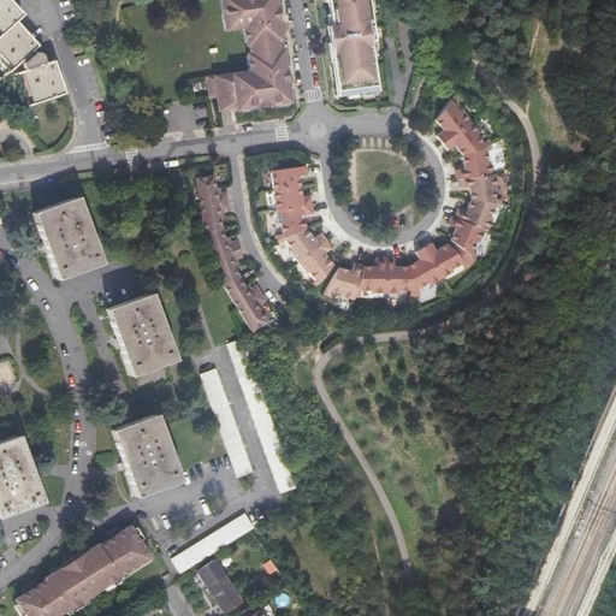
[(23,105),(64,92),(53,60),(43,63),(40,52),(37,51),(36,51),(34,52),(31,48),(36,43),(15,18),(21,13),(9,0),(0,0),(0,66),(5,72),(4,73),(6,77),(10,73),(12,73),(23,105)]
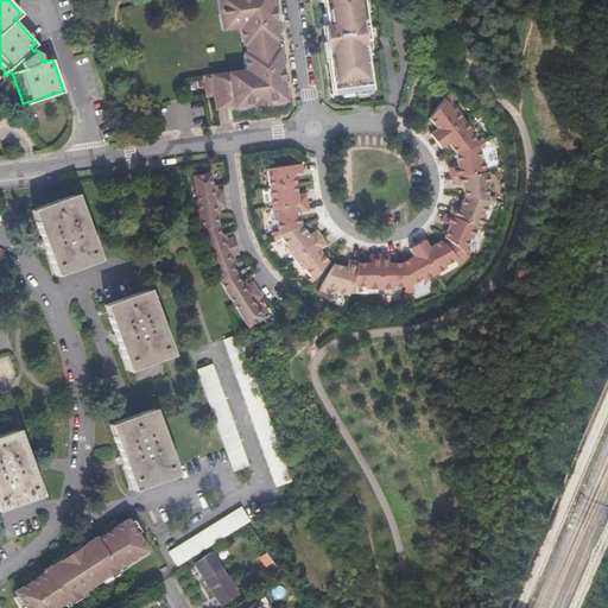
[(229,106),(229,111),(283,105),(277,52),(271,51),(271,40),(274,36),(270,0),(216,0),(220,29),(239,27),(240,42),(246,43),(247,55),(245,55),(242,57),(244,70),(201,75),(201,78),(202,89),(210,88),(210,95),(213,107),(229,106)]
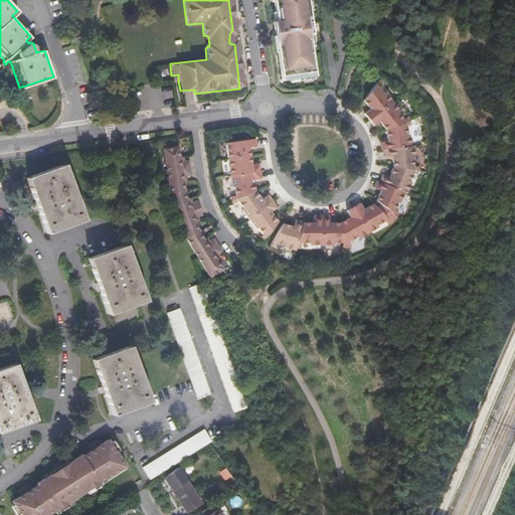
[(276,27),(273,27),(273,33),(275,33),(276,36),(274,37),(276,56),(279,79),(313,75),(308,32),(311,32),(307,0),(273,0),(276,22),(276,27)]
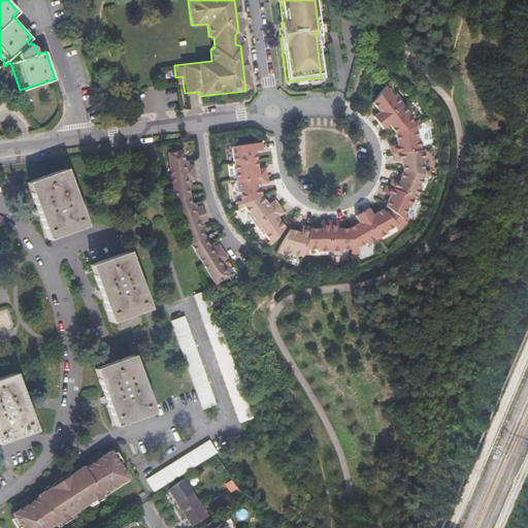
[(73,34),(69,35),(71,41),(72,45),(81,43),(78,32),(73,34)]
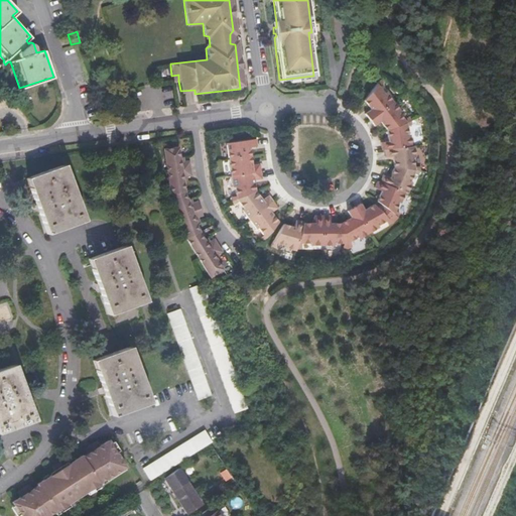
[(368,114),(373,121),(398,104),(391,94),(389,95),(384,88),(382,86),(370,104),(374,110),(368,114)]
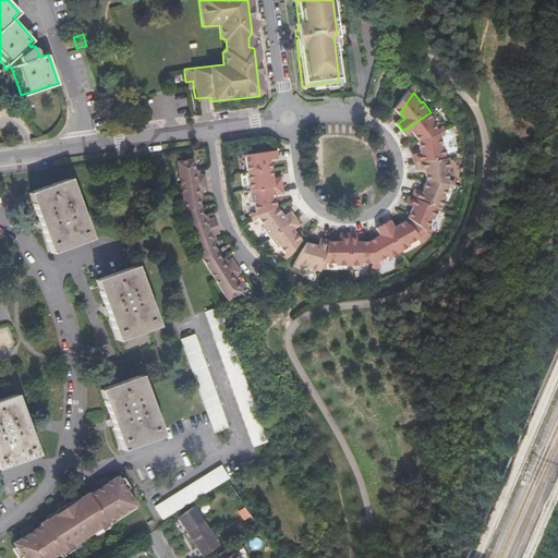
[(431,112),(403,131),(408,138),(415,134),(422,143),(444,134),(443,132),(436,123),(437,122),(431,112)]
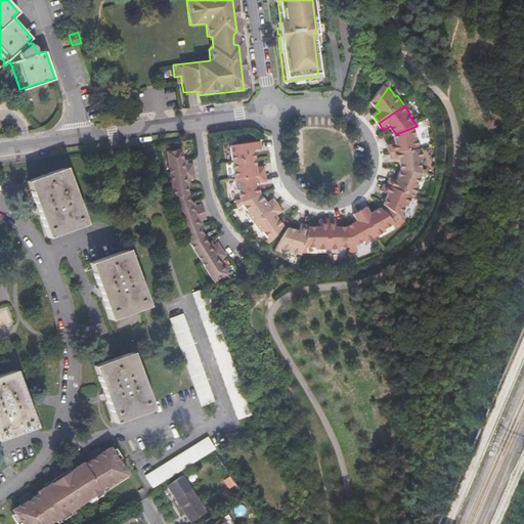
[(417,126),(396,134),(397,144),(390,145),(391,155),(423,150),(421,138),(419,138),(418,130),(417,126)]
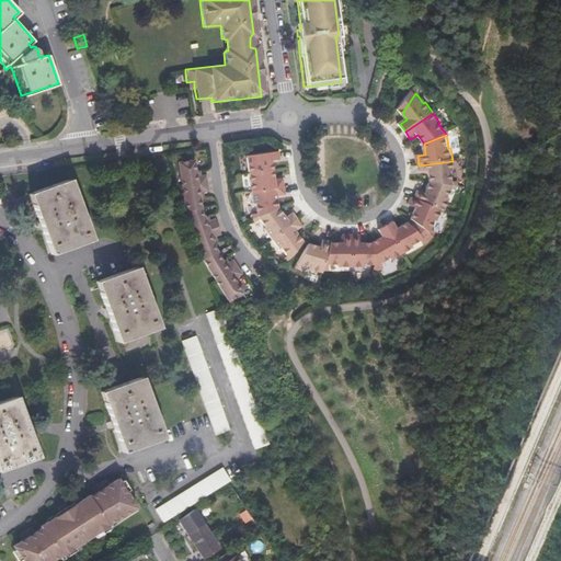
[(252,172),(277,169),(276,159),(284,157),(283,149),(250,153),(252,172)]
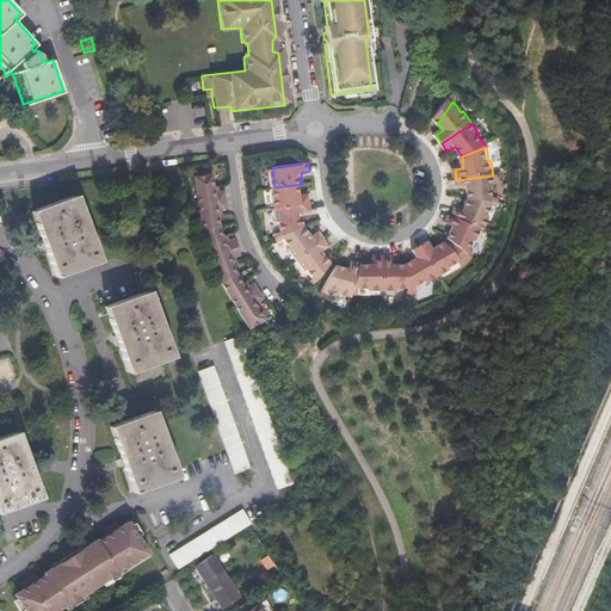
[(201,215),(203,229),(221,279),(251,325),(264,315),(258,307),(255,303),(259,301),(265,296),(255,282),(250,285),(246,288),(244,284),(238,275),(234,263),(232,258),(235,257),(236,255),(239,254),(241,254),(235,238),(228,240),(224,241),(223,238),(220,227),(217,211),(216,207),(221,207),(227,205),(223,189),(217,189),(214,190),(213,184),(211,172),(195,174),(201,215)]
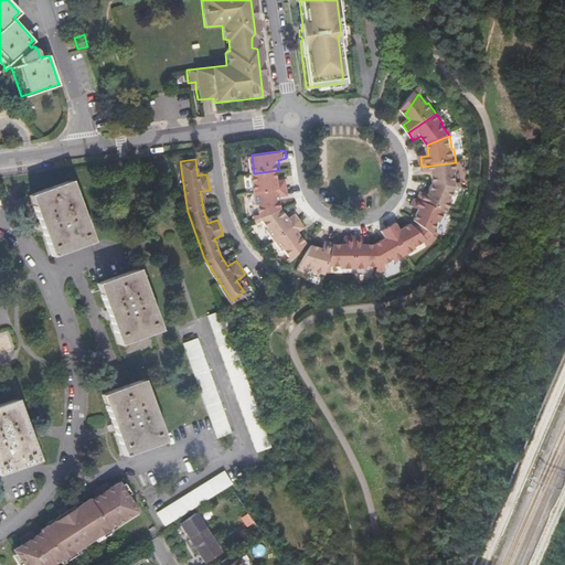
[(456,162),(422,167),(423,174),(430,174),(432,184),(455,189),(455,185),(455,174),(457,174),(456,162)]
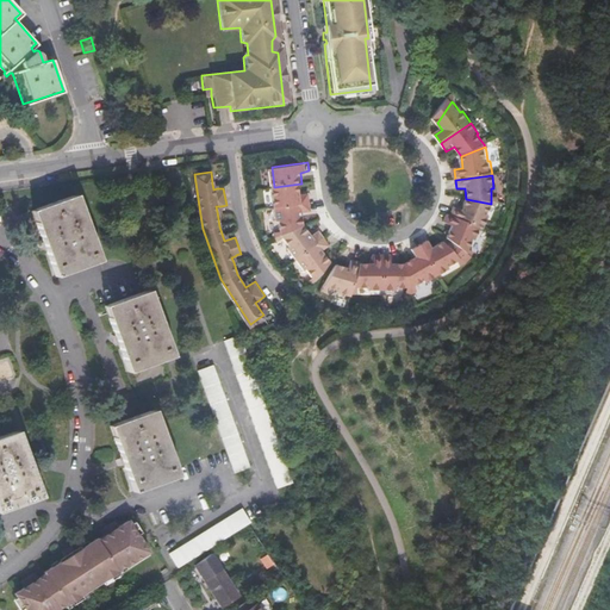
[(277,205),(312,201),(311,192),(303,193),(302,184),(274,187),(277,205)]
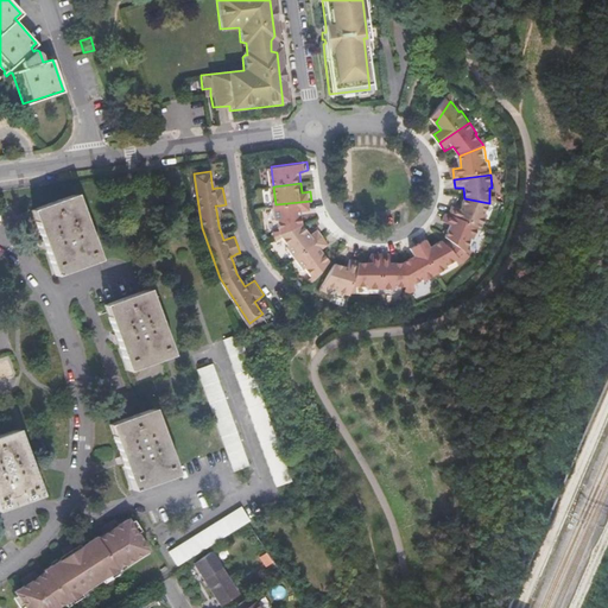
[(56,274),(101,259),(77,195),(33,210),(56,274)]
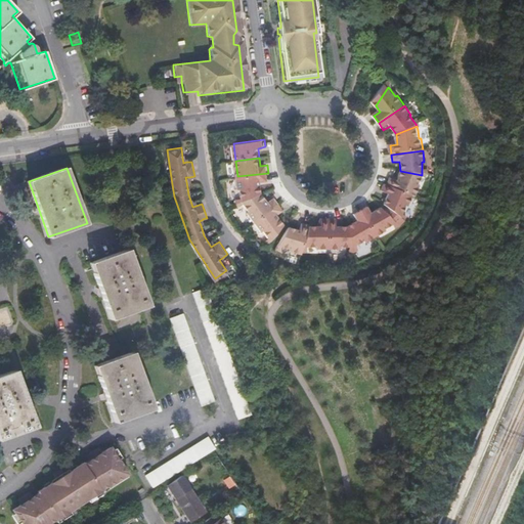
[(422,175),(400,171),(396,180),(390,177),(387,185),(415,198),(419,186),(417,185),(422,177),(422,175)]
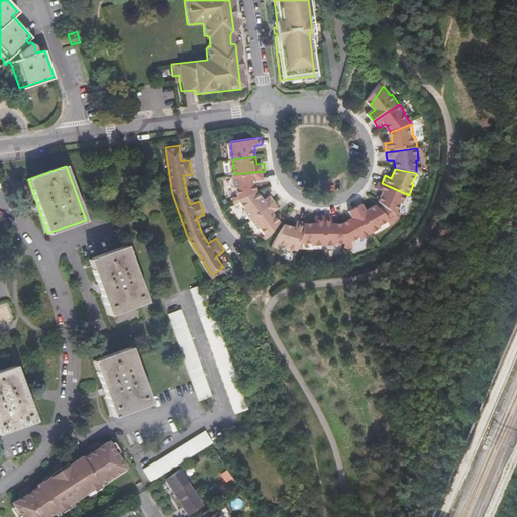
[(240,198),(261,190),(260,180),(266,179),(265,171),(234,174),(235,186),(238,186),(239,196),(240,198)]
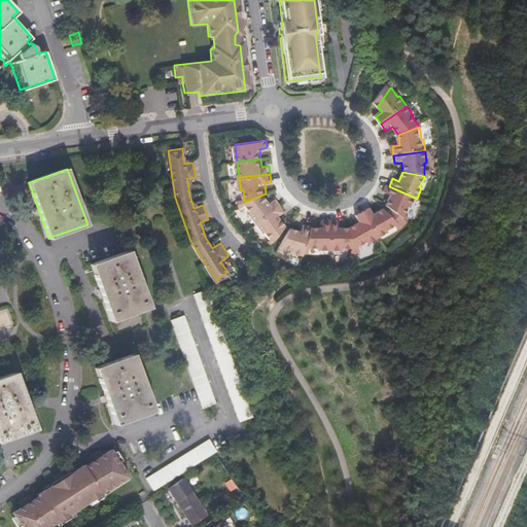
[(417,199),(389,186),(385,192),(392,197),(388,207),(405,220),(406,217),(410,209),(412,209),(417,199)]
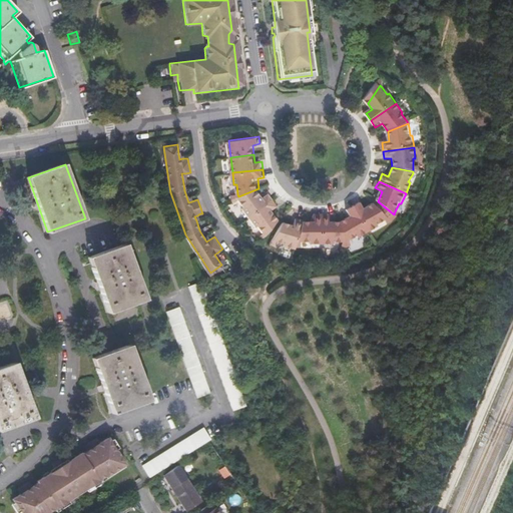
[(250,218),(276,199),(271,193),(265,197),(259,188),(238,196),(238,199),(245,207),(243,208),(250,218)]
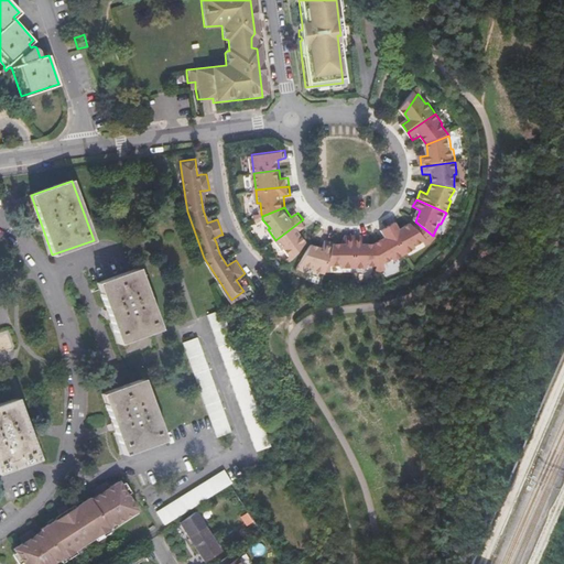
[(292,259),(307,241),(301,231),(307,226),(303,219),(275,240),(282,249),(283,248),(290,257),(292,259)]
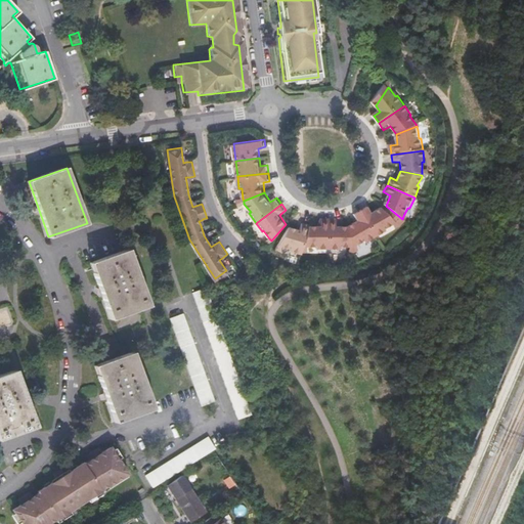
[(369,225),(377,237),(387,231),(387,230),(394,226),(396,224),(379,210),(373,214),(368,207),(361,211),(369,225)]
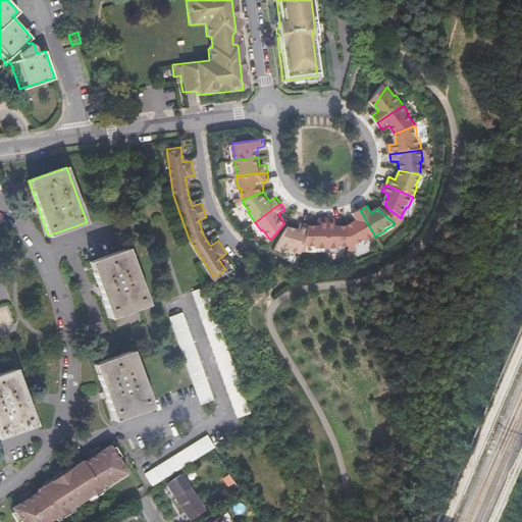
[(364,243),(375,237),(368,224),(360,210),(353,214),(356,220),(348,225),(352,247),(355,246),(363,241),(364,243)]
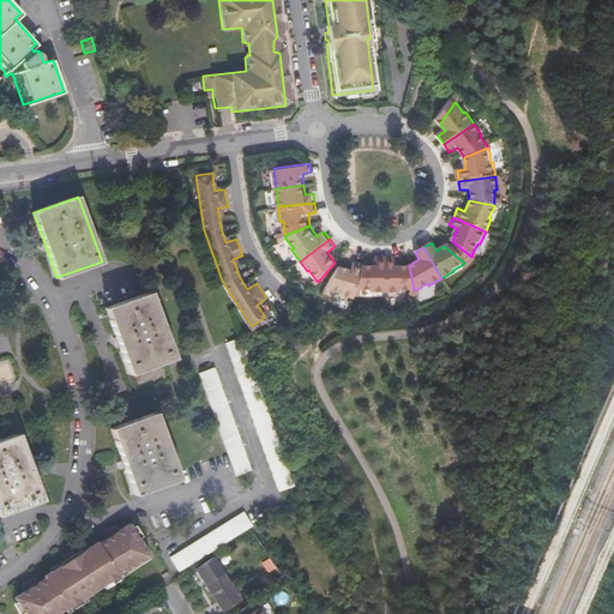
[(371,293),(385,293),(386,257),(377,256),(377,265),(362,264),(355,289),(360,289),(371,289),(371,293)]
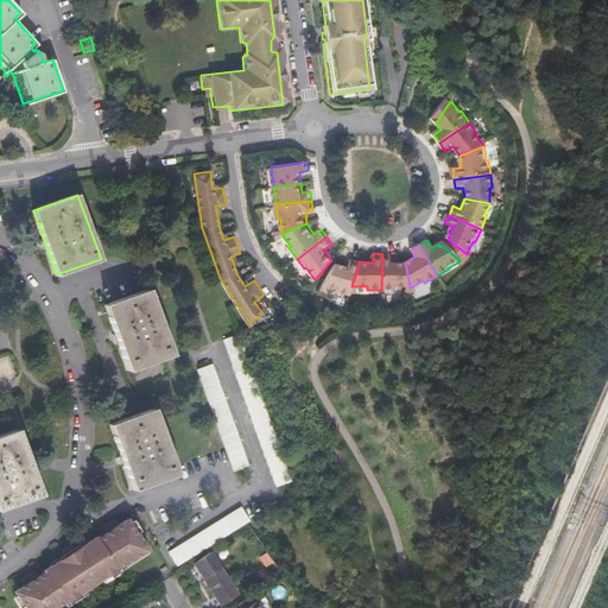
[(410,287),(405,263),(392,263),(392,254),(382,254),(381,290),(396,291),(396,287),(407,287),(410,287)]
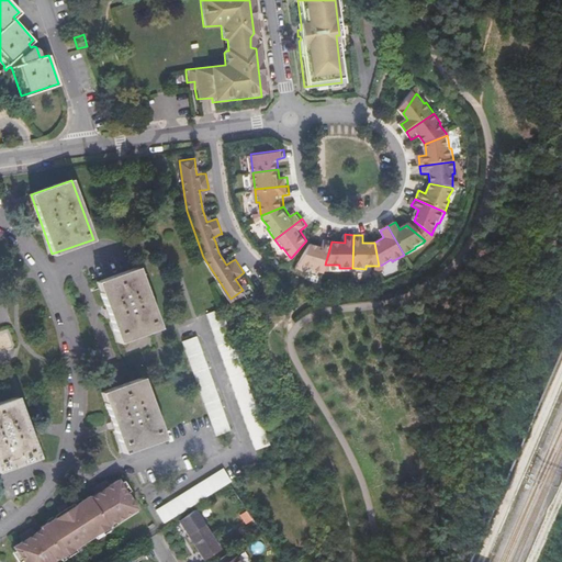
[(325,265),(332,242),(333,239),(324,237),(322,244),(314,243),(299,260),(303,261),(312,265),(311,267),(323,270),(325,265)]
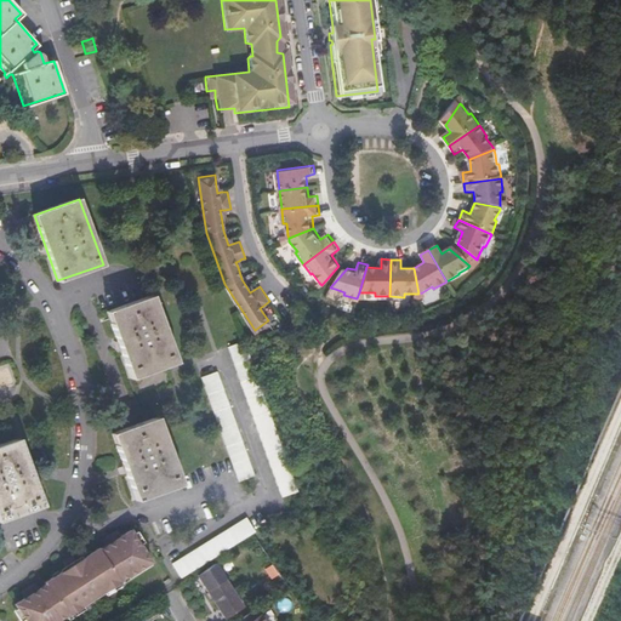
[(131,379),(177,362),(153,296),(108,312),(131,379)]
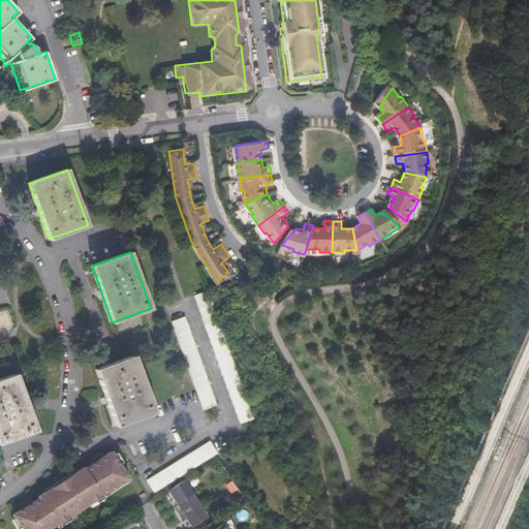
[(254,414),(208,287),(194,292),(241,419),(254,414)]
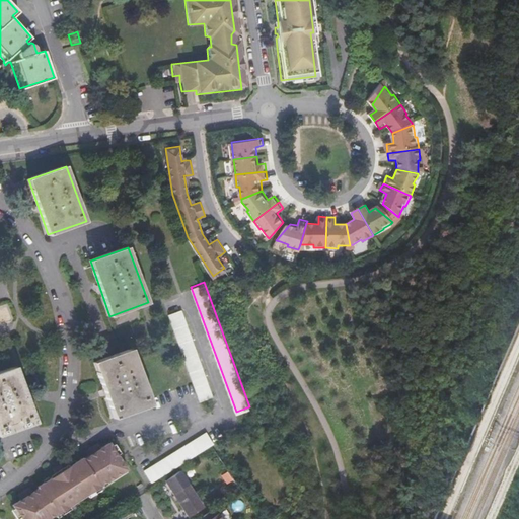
[(214,397),(182,310),(169,315),(192,379),(200,402),(214,397)]
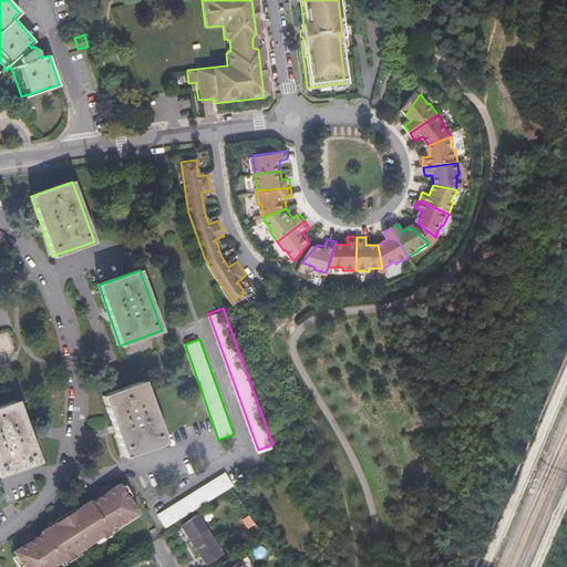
[(125,456),(166,442),(145,381),(103,397),(125,456)]
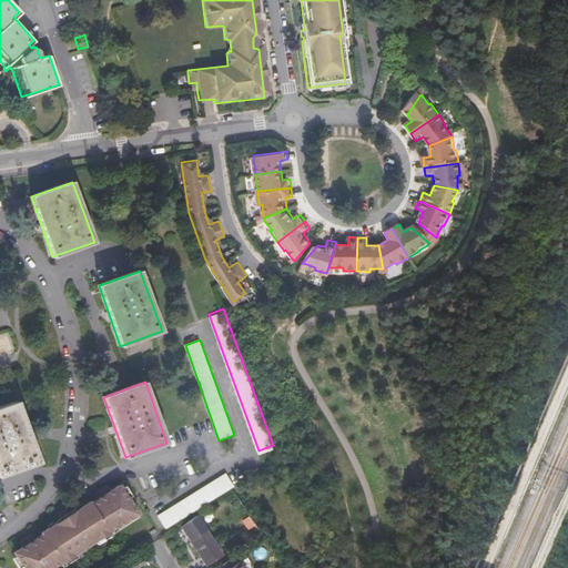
[(0,475),(39,463),(18,402),(0,407),(0,475)]
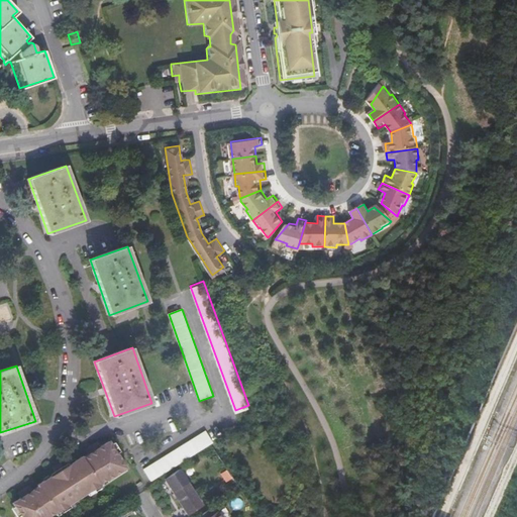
[(142,470),(150,480),(212,442),(205,431),(142,470)]
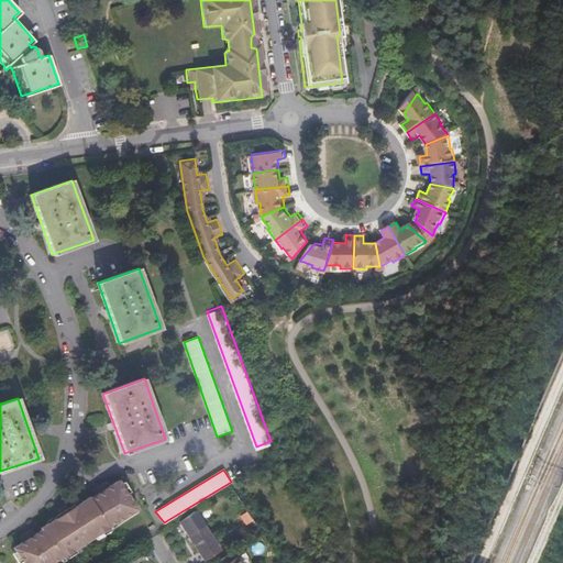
[(30,537),(25,540),(15,547),(26,562),(52,562),(54,562),(54,561),(114,521),(116,522),(138,508),(118,479),(109,485),(108,484),(101,489),(102,490),(98,494),(91,497),(90,496),(72,509),(70,507),(65,510),(66,512),(62,515),(42,527),(43,528),(36,532),(35,531),(29,536),(30,537)]
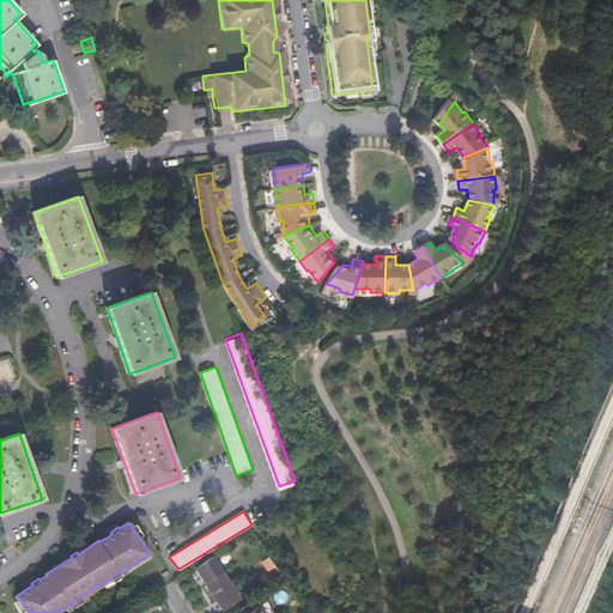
[(110,533),(117,527),(116,526),(104,533),(107,538),(111,534),(110,533)]
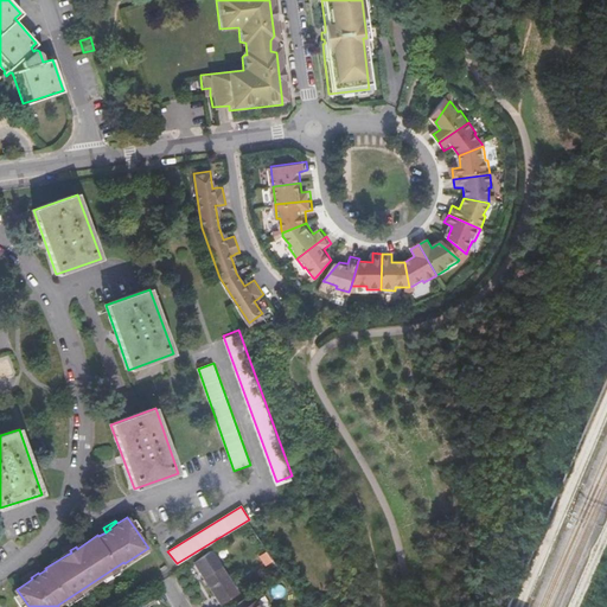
[(64,551),(66,555),(71,553),(70,550),(76,547),(74,545),(64,551)]
